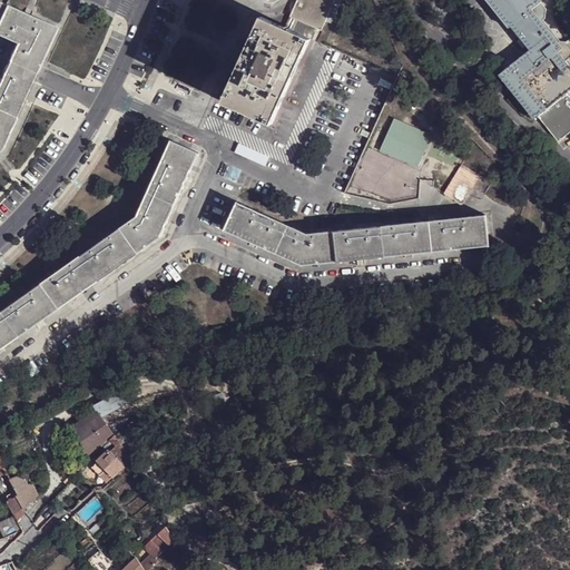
[(0,0),(0,33),(15,41),(27,13),(0,0)]
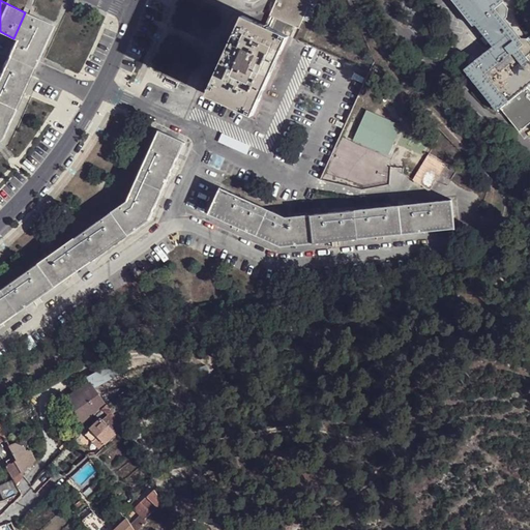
[(299,29),(311,0),(276,0),(269,16),(276,19),(286,23),(299,29)]
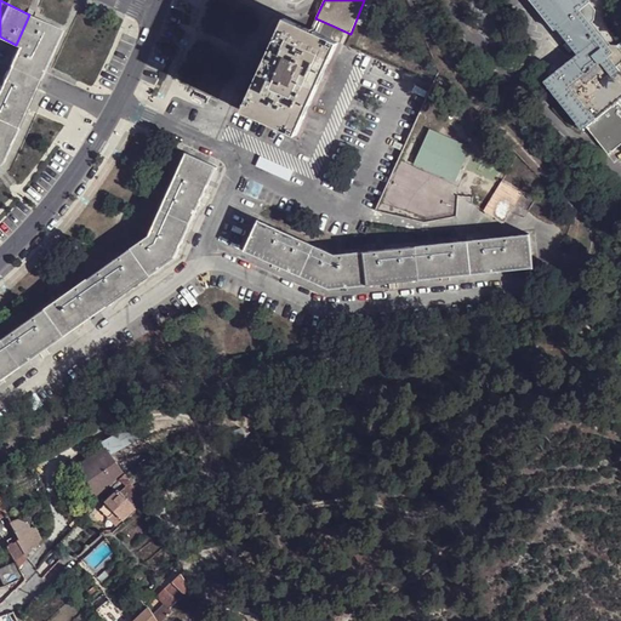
[(588,4),(585,0),(528,0),(553,32),(556,29),(575,15),(588,4)]
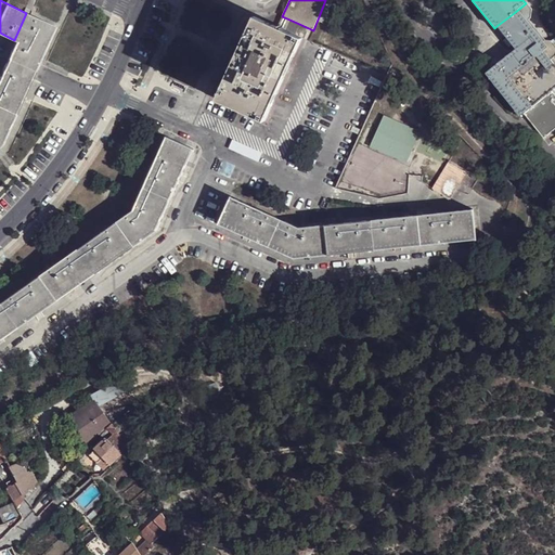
[(3,66),(30,78),(37,64),(54,25),(26,13),(14,40),(10,52),(3,66)]
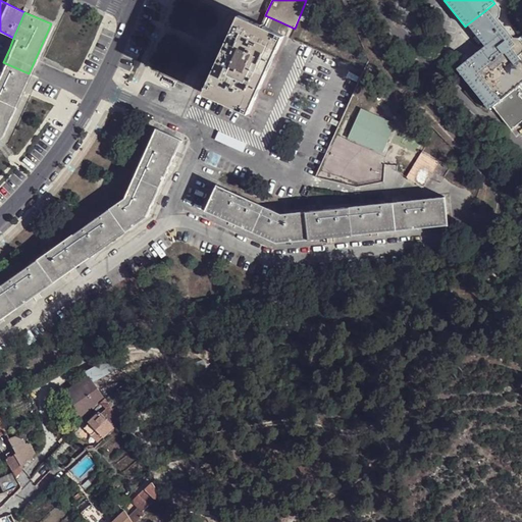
[(483,12),(467,24),(486,48),(501,36),(483,12)]
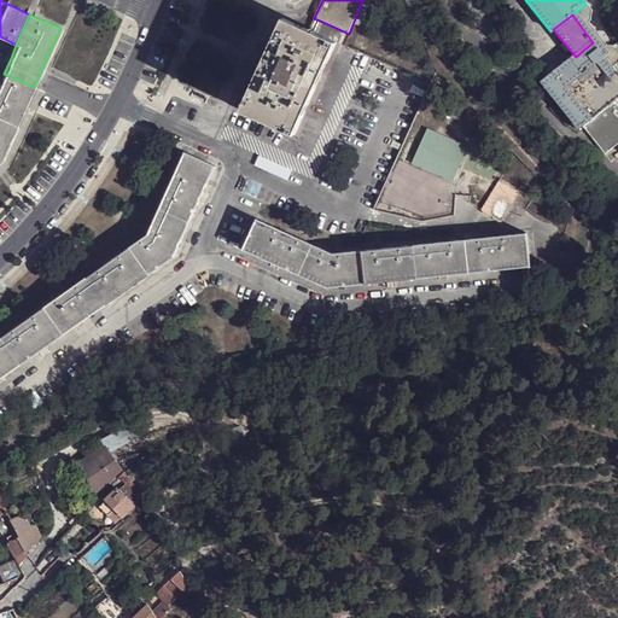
[(328,39),(318,34),(309,30),(281,17),(269,48),(242,111),(295,135),(337,42),(328,39)]
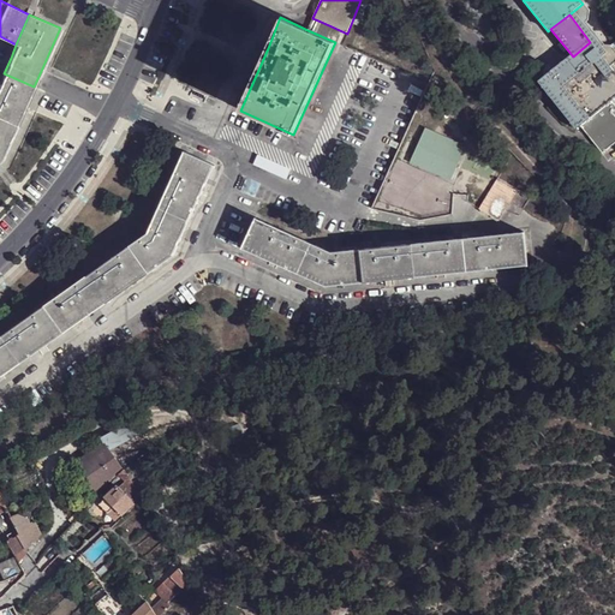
[(316,34),(321,22),(312,18),(308,30),(316,34)]
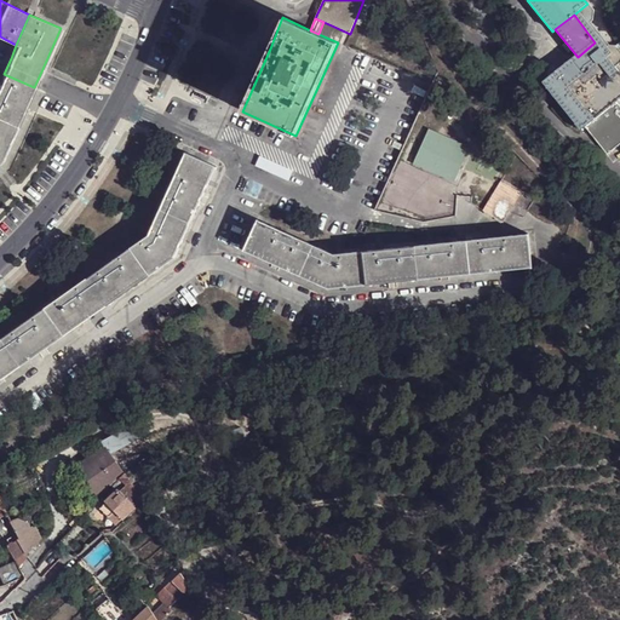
[(319,34),(329,39),(334,27),(323,22),(319,34)]
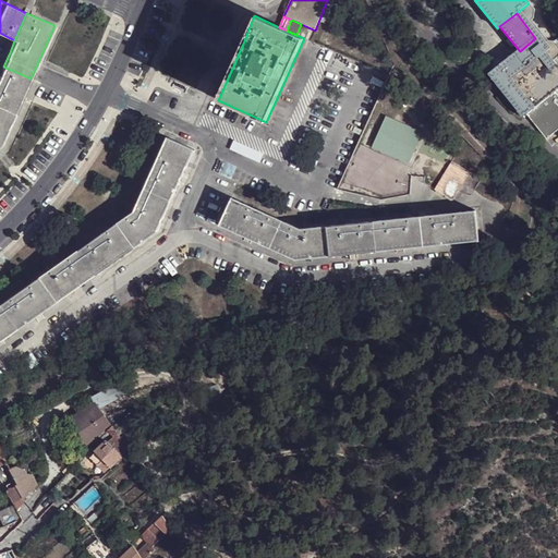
[(488,75),(522,119),(526,116),(555,93),(557,91),(557,67),(535,38),(520,51),(488,75)]
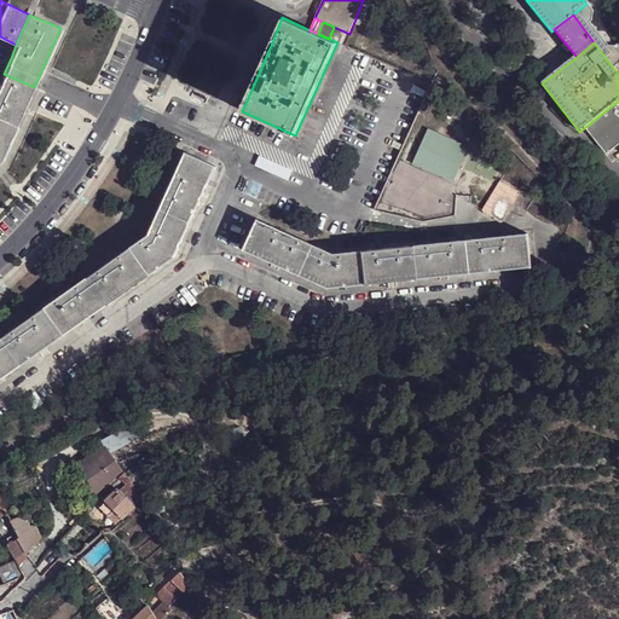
[(235,108),(242,111),(270,48),(262,45),(235,108)]
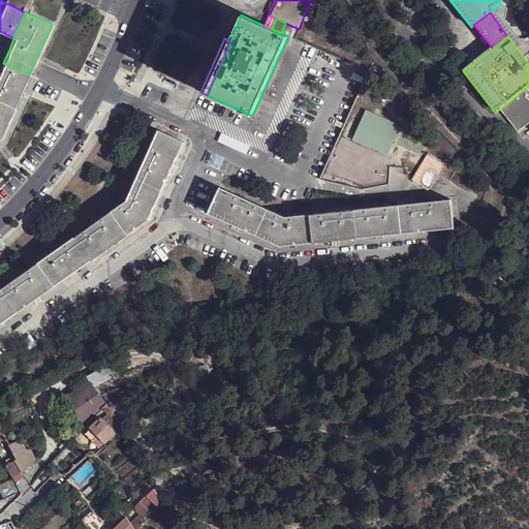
[(0,70),(0,137),(0,138),(29,74),(3,63),(0,70)]
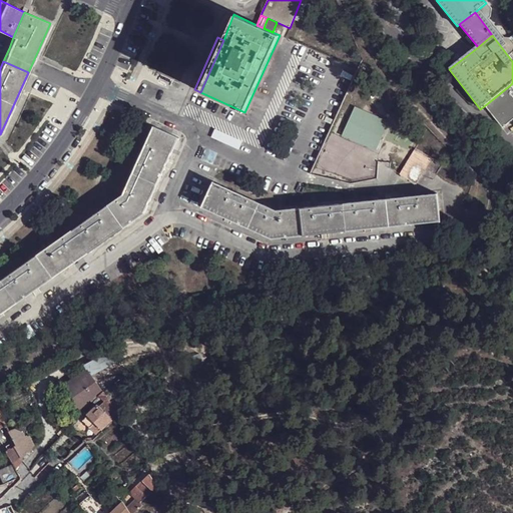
[(484,106),(502,130),(512,121),(512,96),(512,95),(512,88),(510,85),(484,106)]
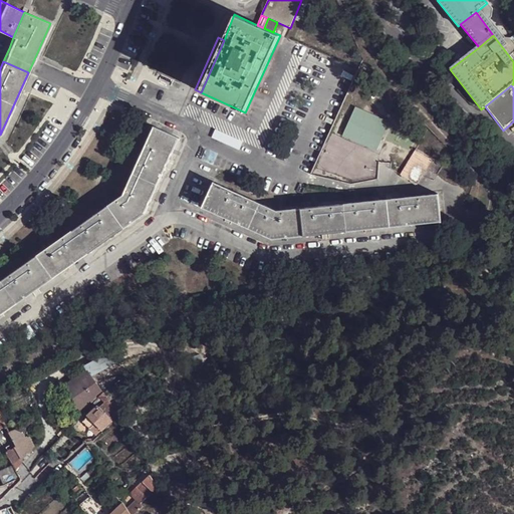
[(356,105),(343,135),(377,151),(390,120),(356,105)]
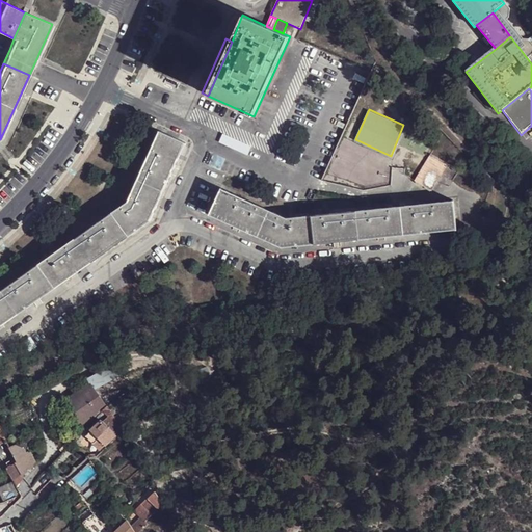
[(144,164),(171,175),(175,167),(186,143),(159,131),(144,164)]
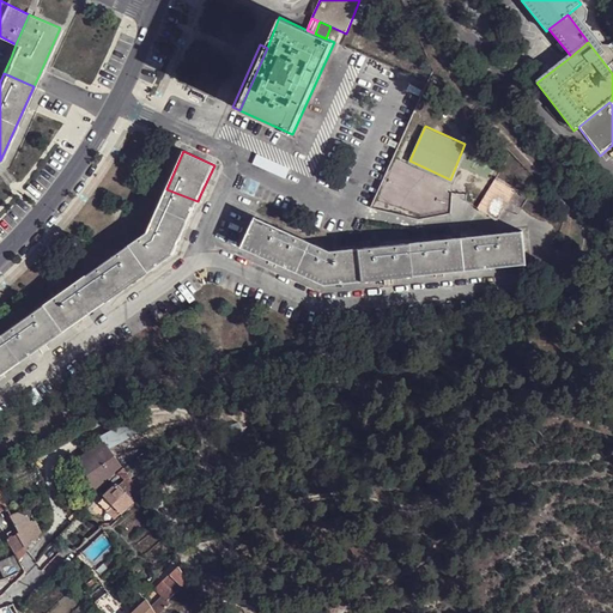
[(502,193),(510,198),(519,183),(499,173),(491,187),(502,193)]
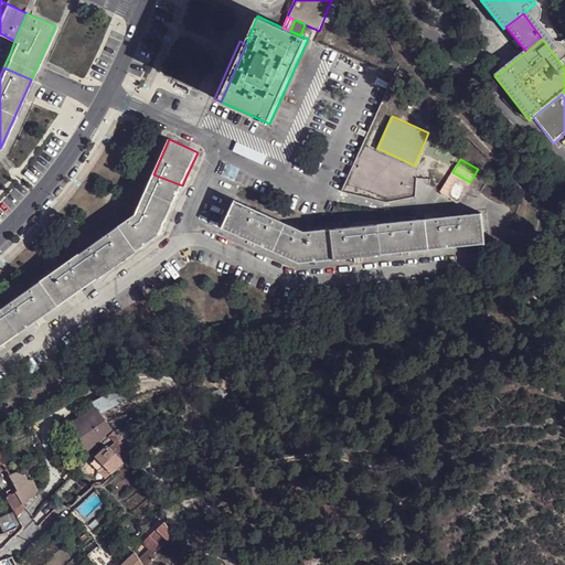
[(452,172),(440,192),(451,198),(462,178),(452,172)]
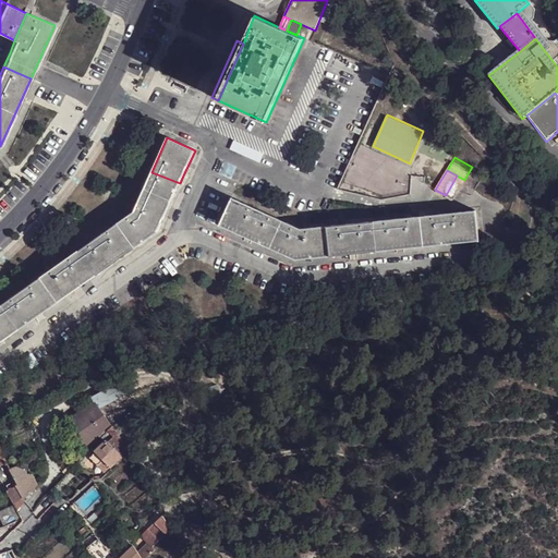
[(133,211),(157,232),(180,183),(152,172),(133,211)]
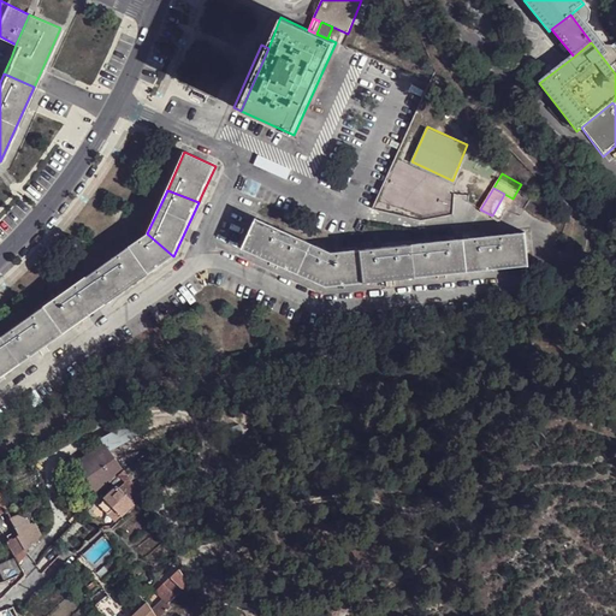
[(504,194),(492,215),(501,220),(513,199),(504,194)]
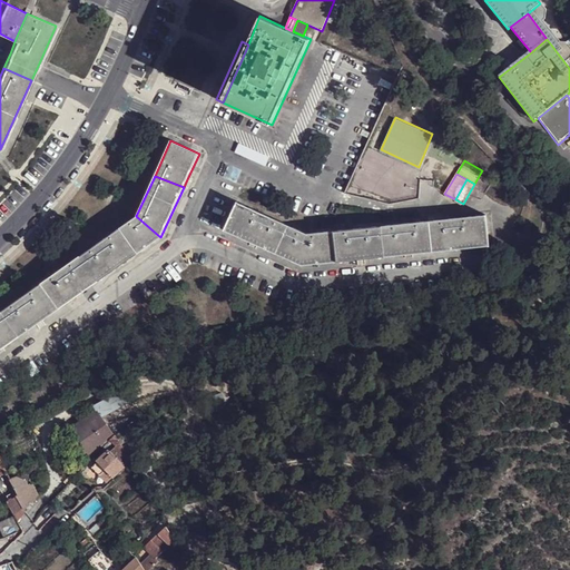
[(291,226),(237,203),(224,231),(279,255),(291,226)]
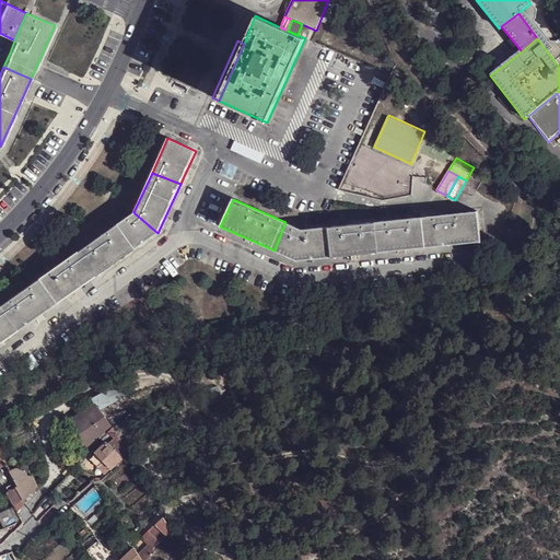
[(92,242),(115,263),(158,233),(133,212),(92,242)]
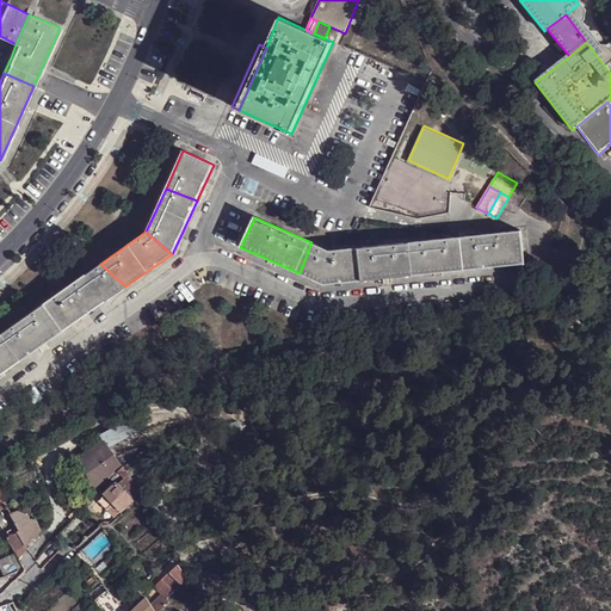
[(522,232),(464,238),(468,270),(525,264),(522,232)]
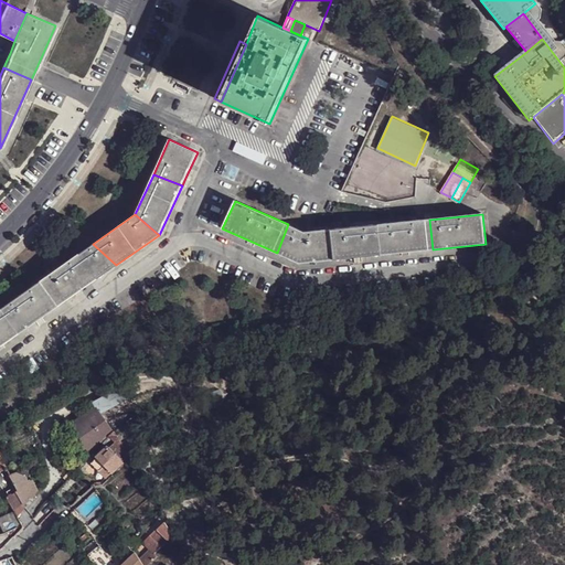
[(429,220),(382,224),(384,255),(433,249),(429,220)]
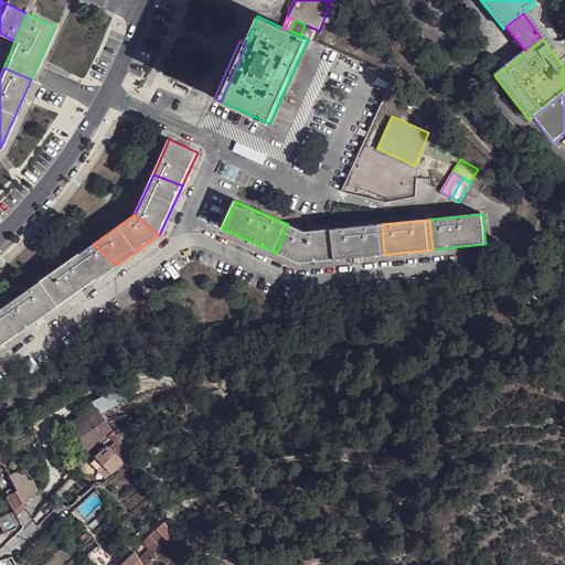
[(305,232),(288,224),(277,253),(299,263),(336,259),(332,228),(305,232)]
